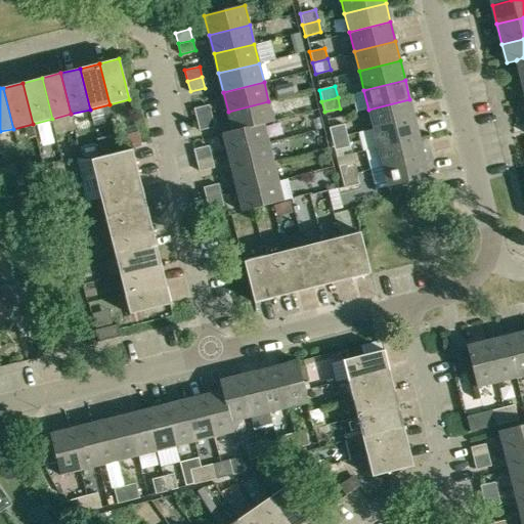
[(368,110),(374,129),(415,119),(409,99),(368,110)]
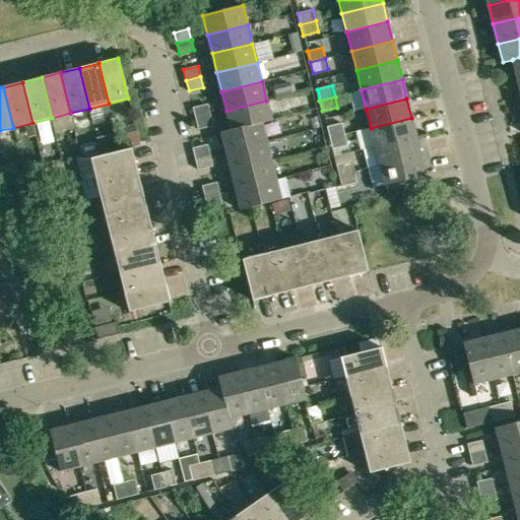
[(271,120),(266,101),(226,111),(231,129),(261,122),(271,120)]
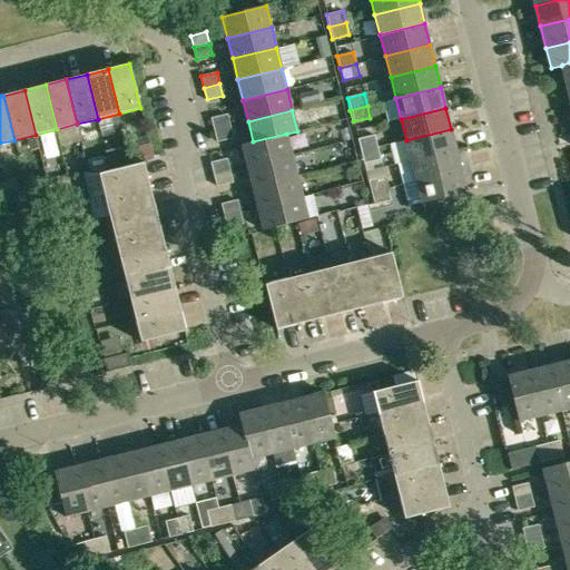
[(227,114),(212,117),(215,129),(231,125),(227,114)]
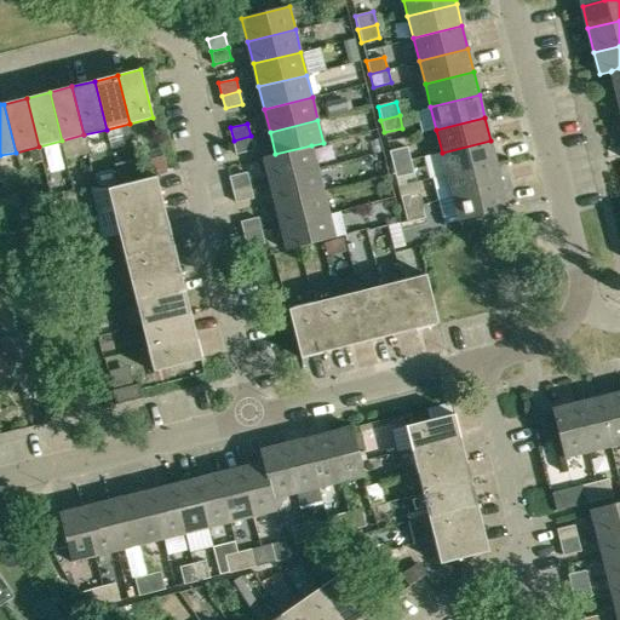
[(234,141),(236,154),(254,149),(251,136),(234,141)]
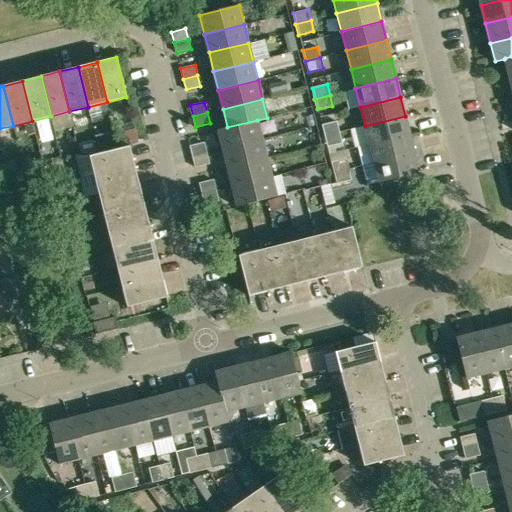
[(410,135),(405,116),(365,126),(370,145),(410,135)]
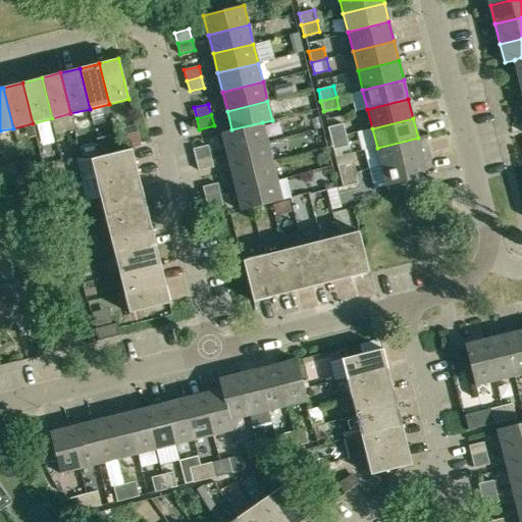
[(262,122),(231,129),(222,132),(227,152),(267,142),(262,122)]
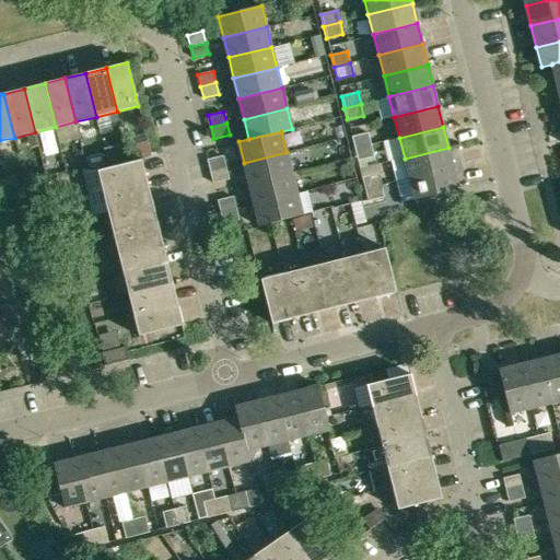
[(351,137),(354,149),(371,144),(368,132),(351,137)]
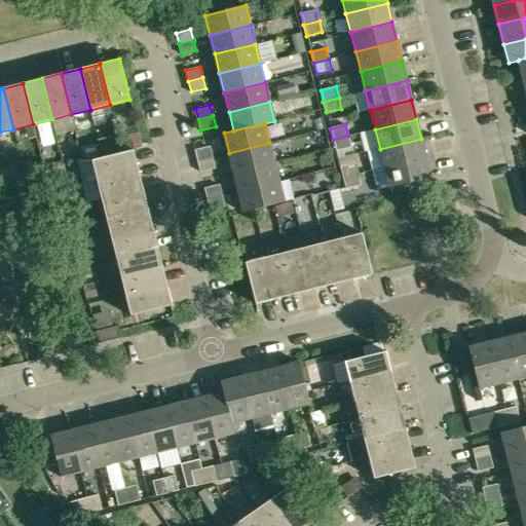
[(348,136),(333,140),(335,150),(350,146),(348,136)]
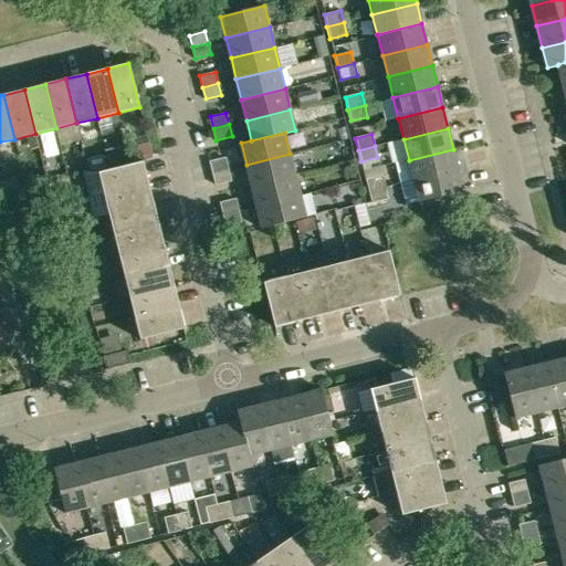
[(409,160),(413,181),(459,170),(453,149),(409,160)]
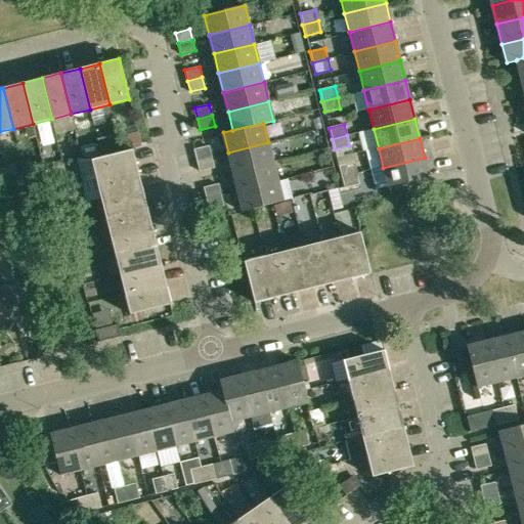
[(268,142),(228,153),(232,172),(273,162),(268,142)]
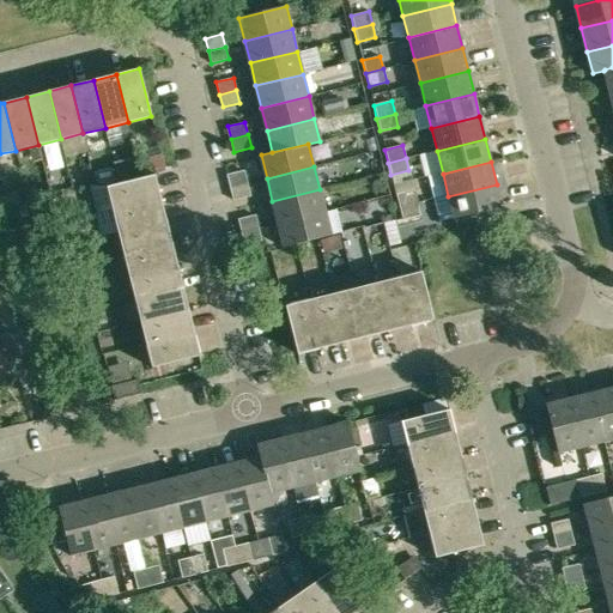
[(226,175),(230,188),(247,183),(244,171),(226,175)]
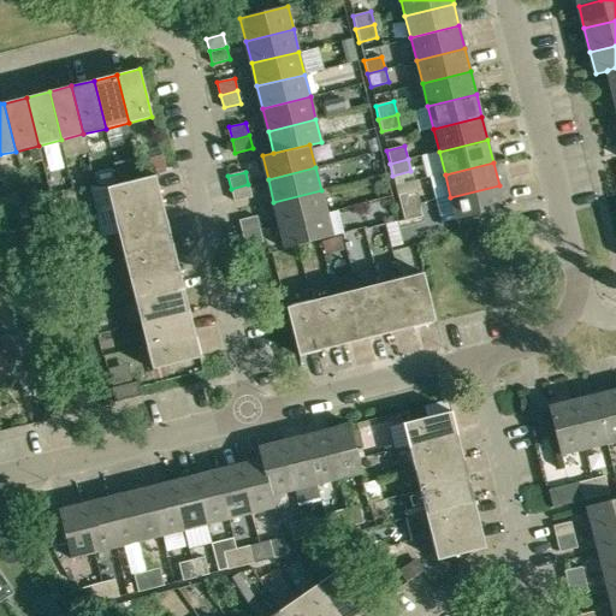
[(113,212),(161,200),(155,176),(107,188),(113,212)]
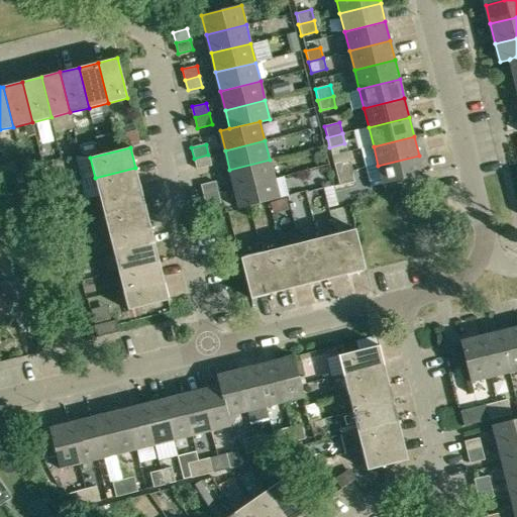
[(194,159),(196,169),(211,166),(208,154),(194,159)]
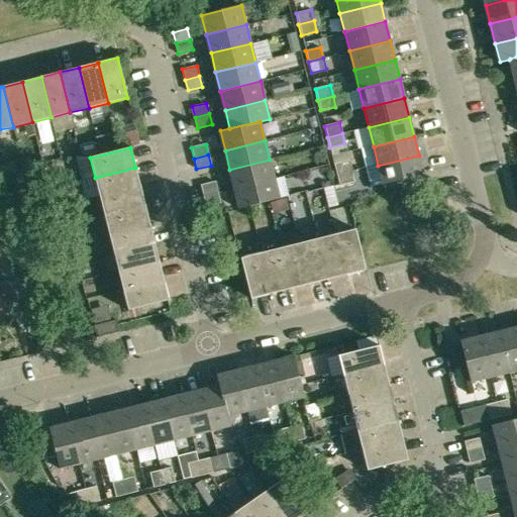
[(423,174),(419,156),(378,166),(383,185),(423,174)]
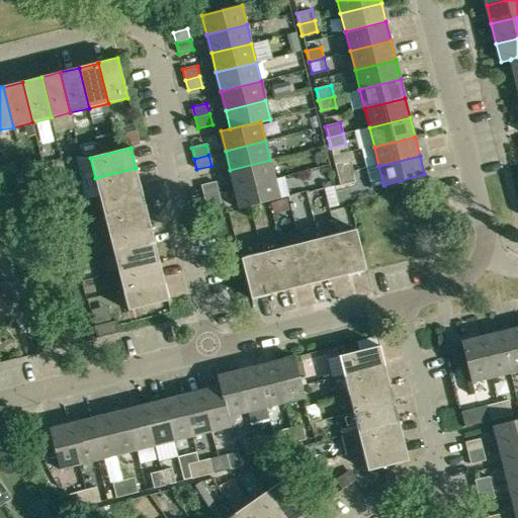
[(235,189),(274,179),(270,160),(230,170),(235,189)]
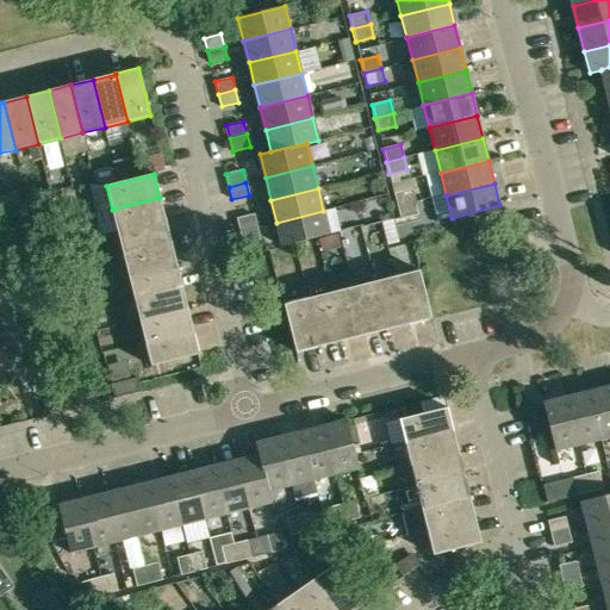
[(415,201),(411,188),(394,193),(397,206),(415,201)]
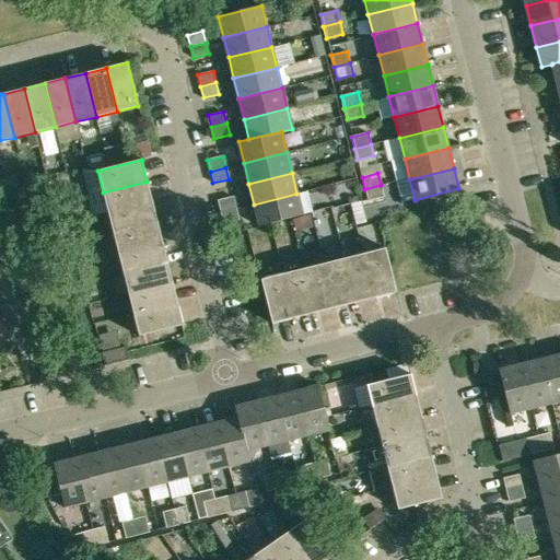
[(147,182),(103,193),(107,212),(152,201),(147,182)]
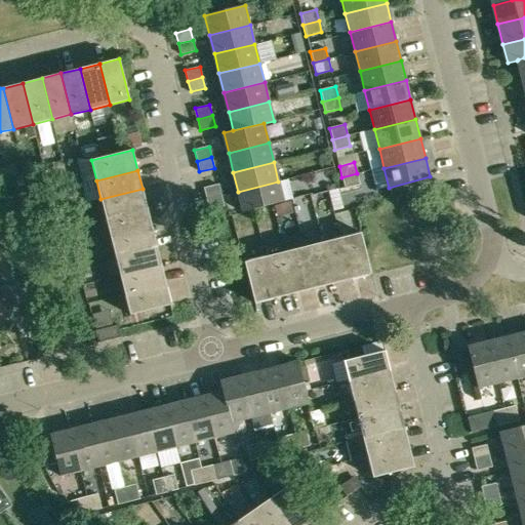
[(357,173),(341,177),(345,188),(360,185),(357,173)]
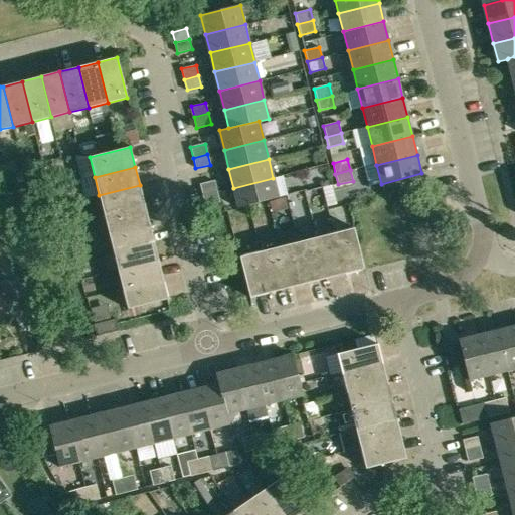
[(273,178),(233,188),(237,206),(278,196),(273,178)]
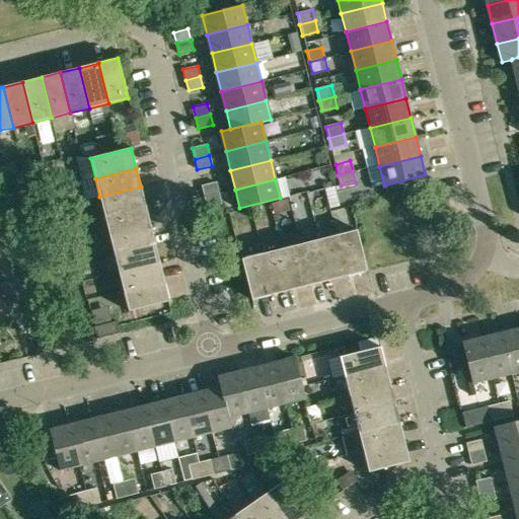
[(201,186),(204,197),(218,193),(216,182),(201,186)]
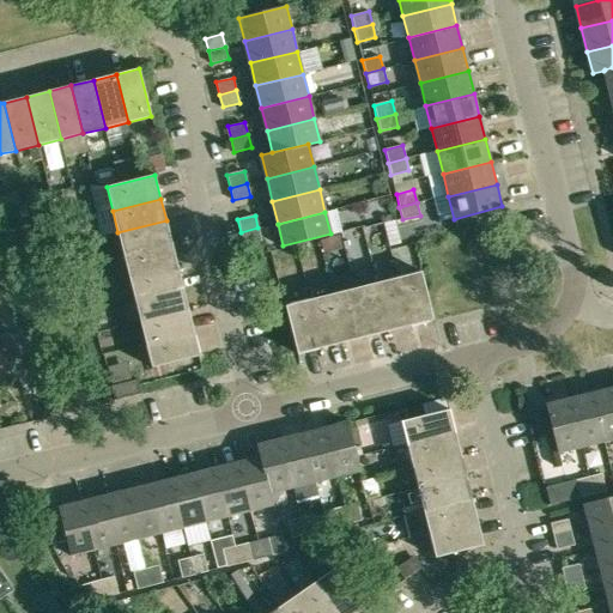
[(167,220),(117,232),(123,255),(173,243),(167,220)]
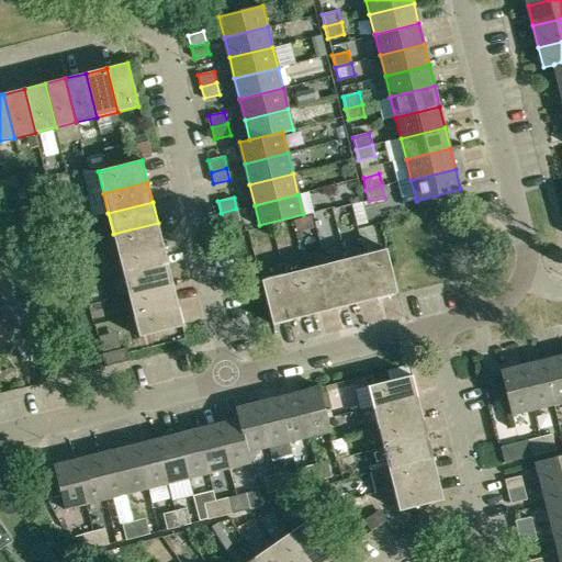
[(221,213),(224,225),(239,221),(236,209),(221,213)]
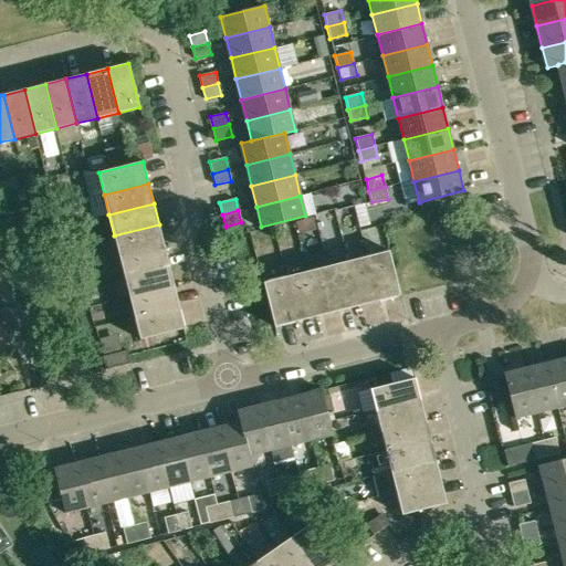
[(313,218),(295,221),(299,234),(316,230),(313,218)]
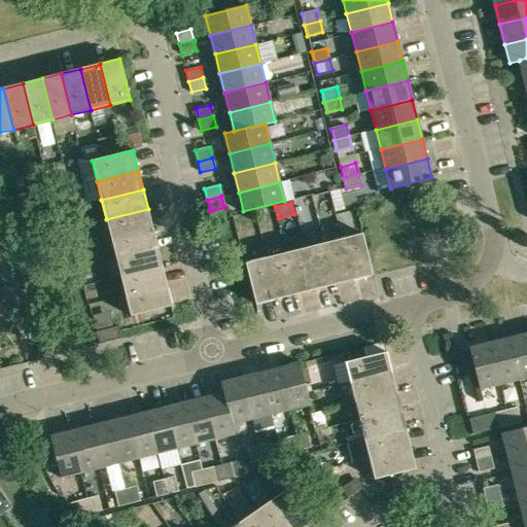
[(106,219),(111,239),(152,227),(148,209),(106,219)]
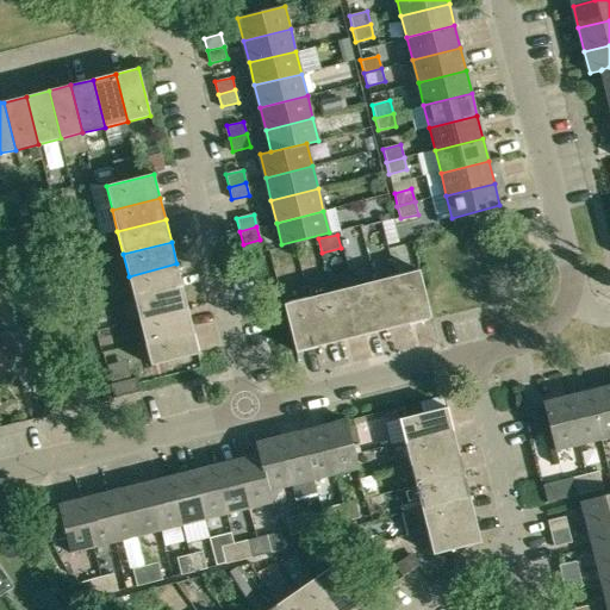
[(134,298),(182,286),(176,263),(129,277),(134,298)]
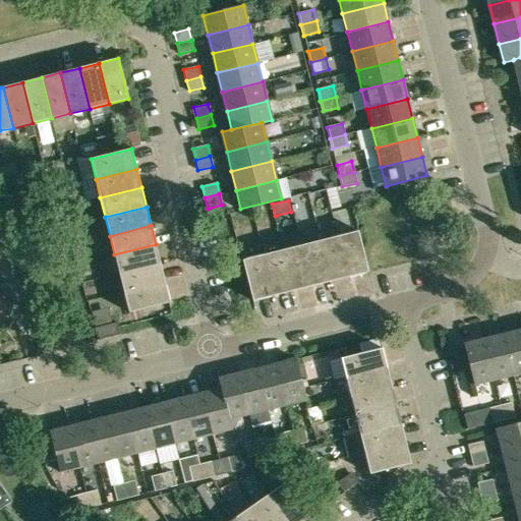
[(358,231),(338,236),(348,278),(368,272),(358,231)]
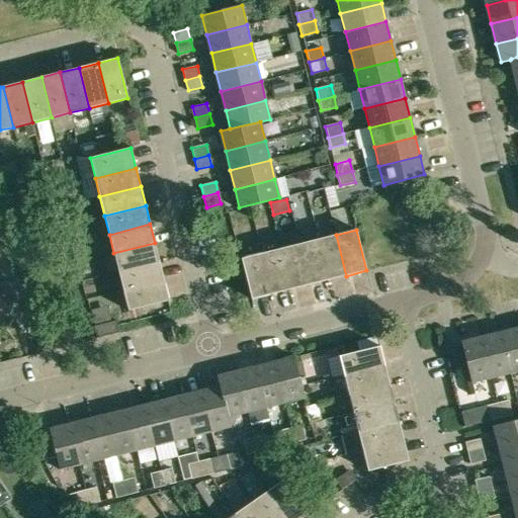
[(346,276),(336,235),(317,239),(327,281),(346,276)]
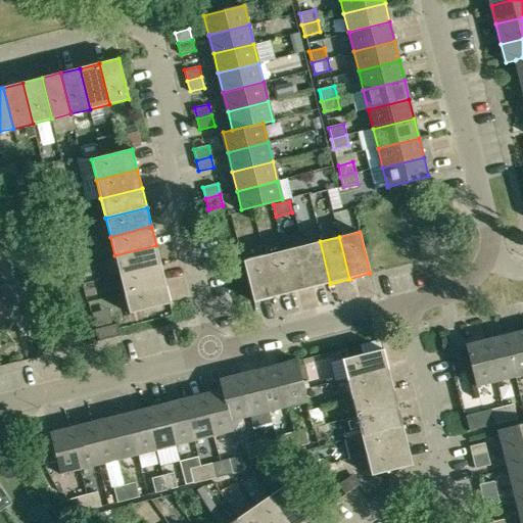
[(300,246),(312,288),(330,284),(320,241),(300,246)]
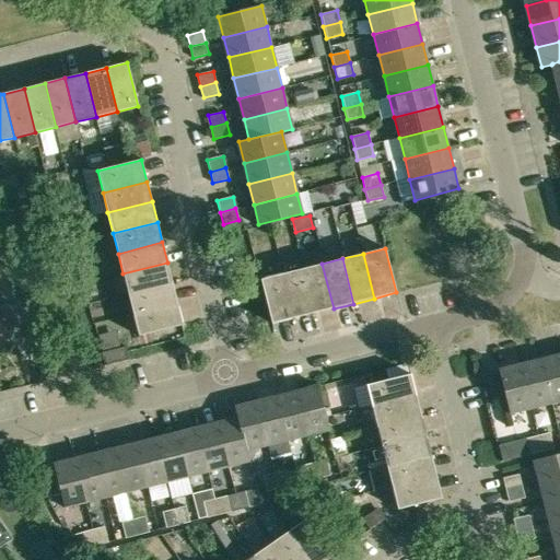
[(123,273),(128,294),(173,283),(167,263),(123,273)]
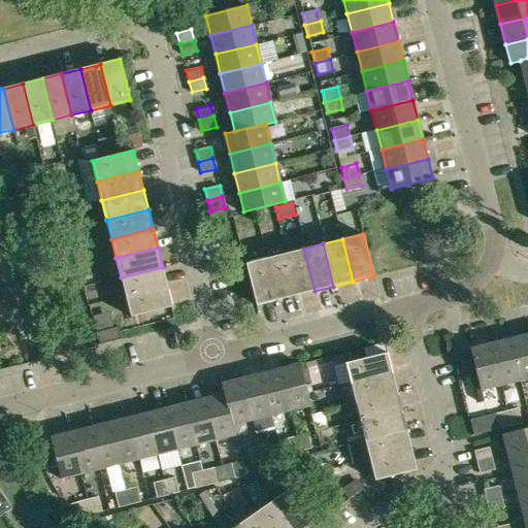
[(315,291),(303,249),(285,254),(295,296),(315,291)]
